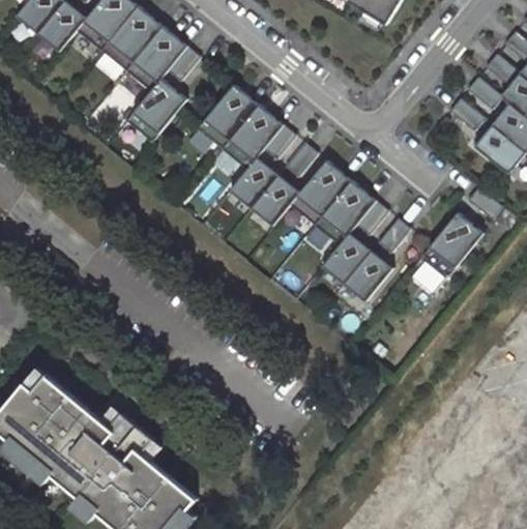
[(28,0),(16,17),(37,34),(65,0),(64,0),(28,0)]
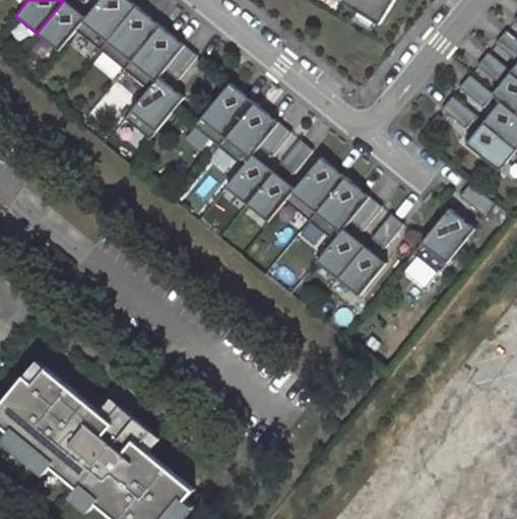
[(64,0),(37,34),(58,51),(74,30),(84,17),(64,0)]
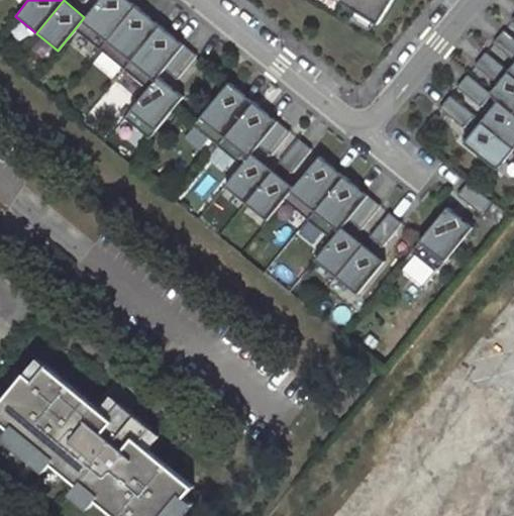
[(98,0),(84,17),(74,30),(98,49),(134,6),(126,0),(98,0)]
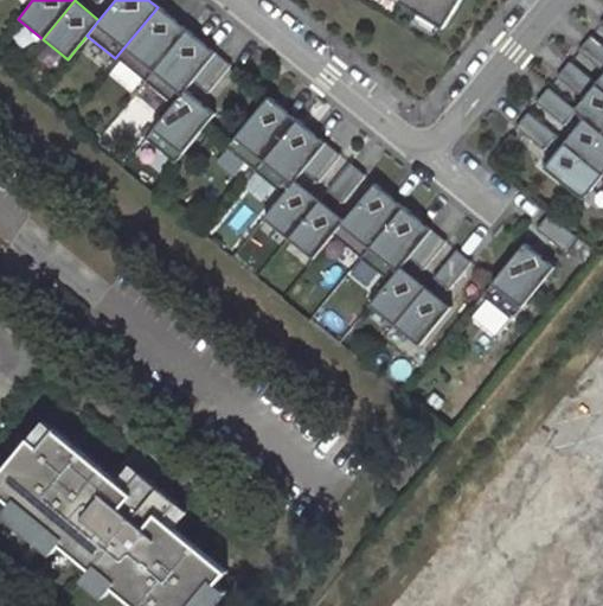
[(389,0),(442,32),(461,0),(389,0)]
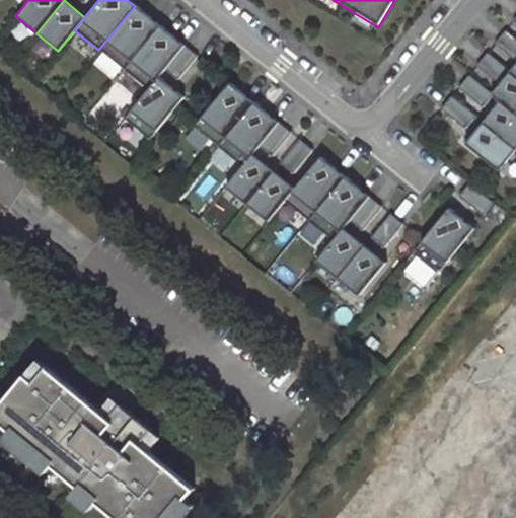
[(135,6),(98,50),(123,70),(158,26),(135,6)]
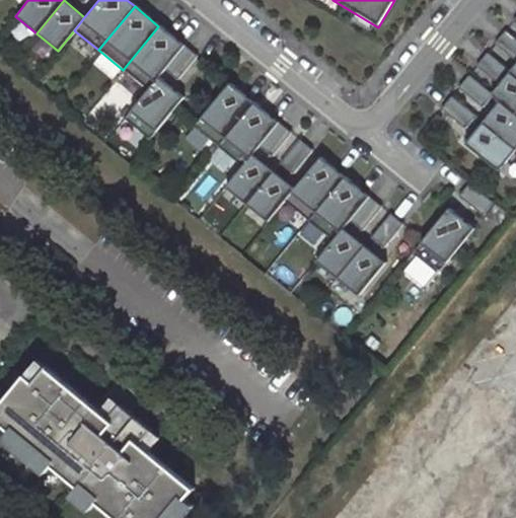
[(158,26),(123,70),(147,90),(157,77),(163,69),(182,46),(158,26)]
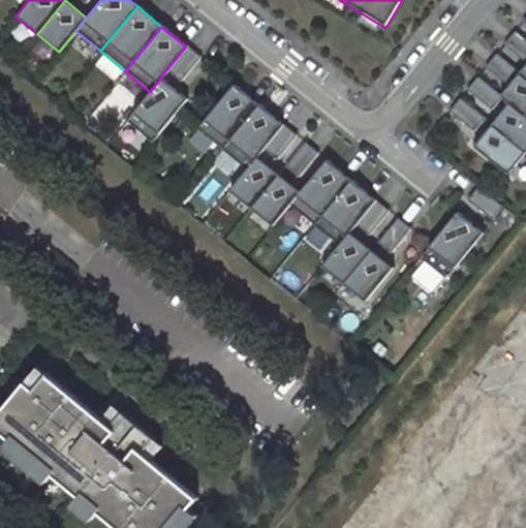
[(525,63),(525,41),(516,33),(505,47),(525,63)]
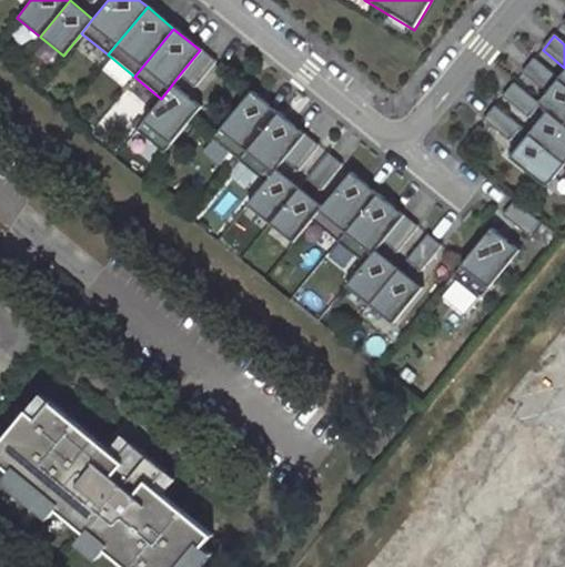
[(179,76),(193,87),(214,61),(200,50),(179,76)]
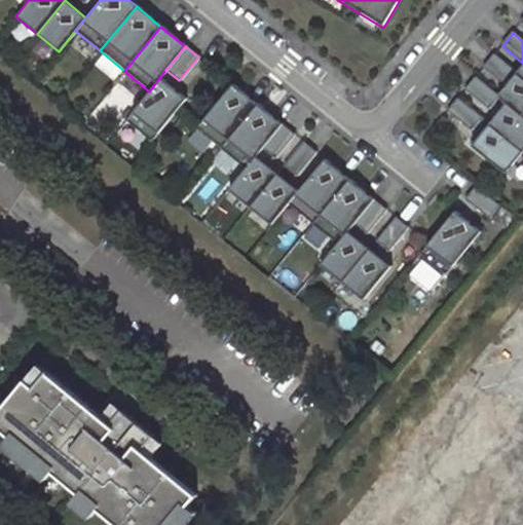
[(508,88),(519,76),(494,55),(484,69),(508,88)]
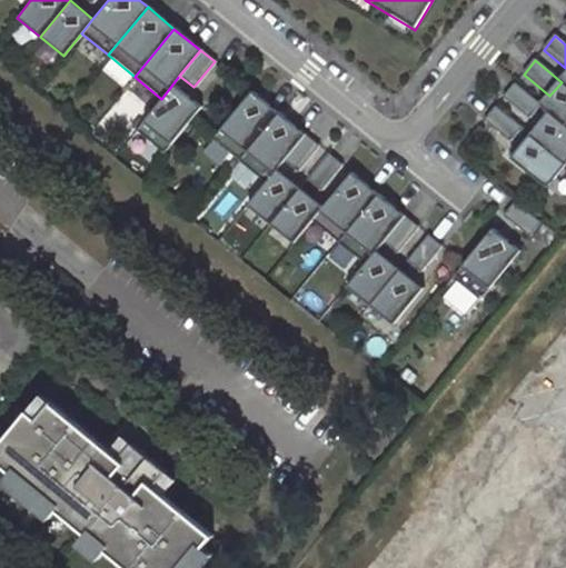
[(565,86),(562,82),(549,96),(542,107),(549,113),(565,127),(565,86)]
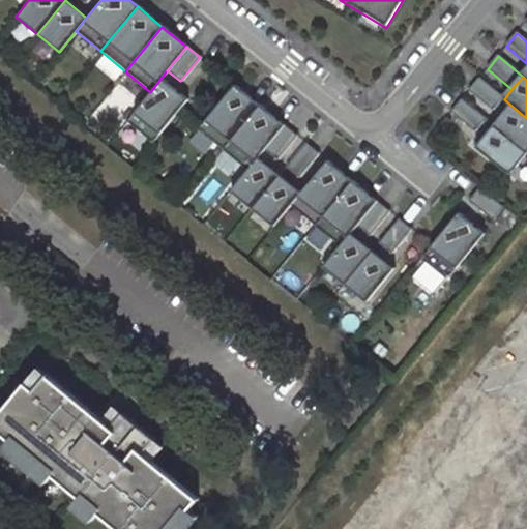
[(150,92),(133,114),(157,134),(176,111),(185,99),(160,79),(150,92)]
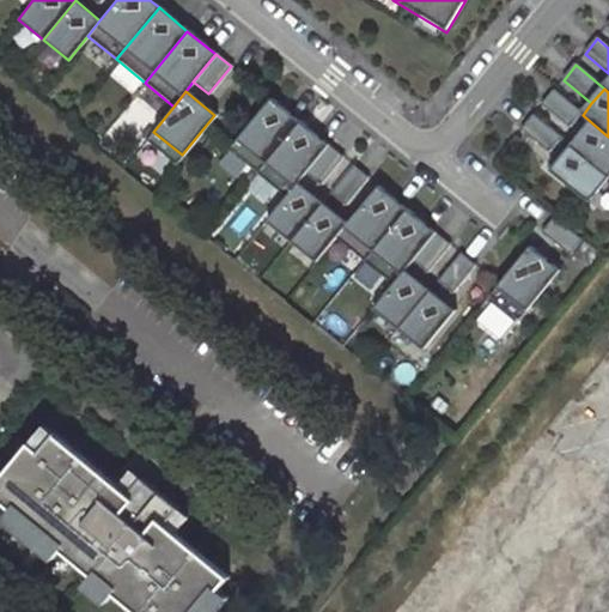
[(554,91),(541,107),(570,129),(583,115),(554,91)]
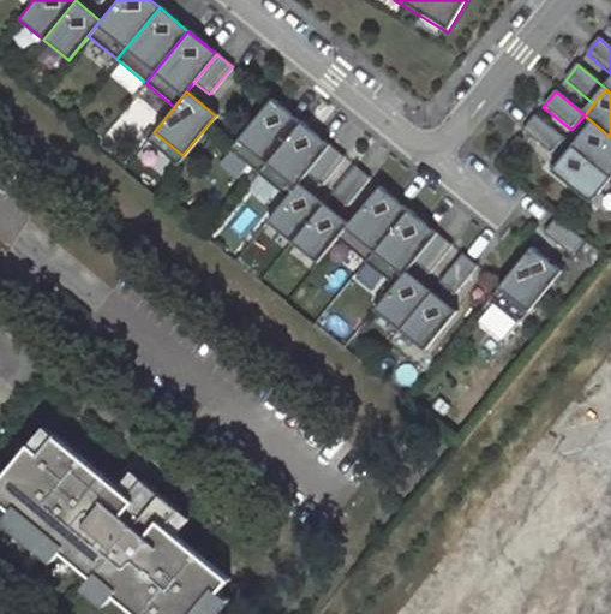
[(299,121),(270,99),(228,149),(257,173),(299,121)]
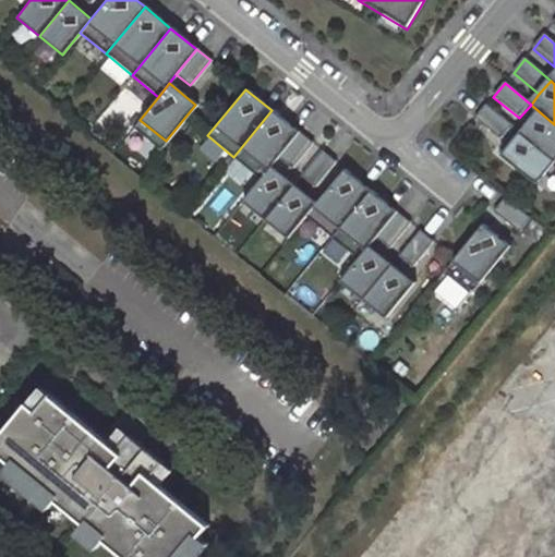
[(486,106),(474,119),(501,141),(513,128),(486,106)]
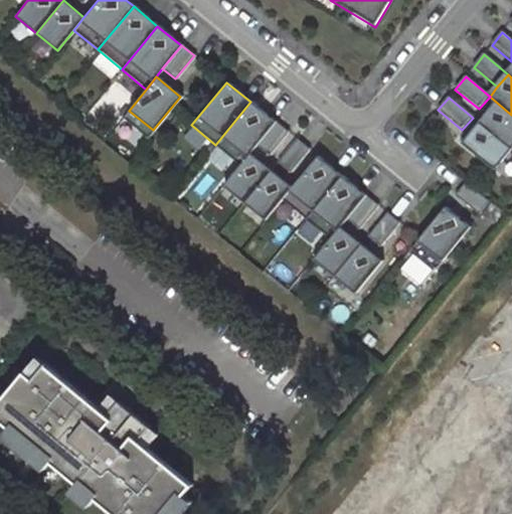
[(250,102),(215,145),(239,165),(249,153),(256,145),(275,121),(250,102)]
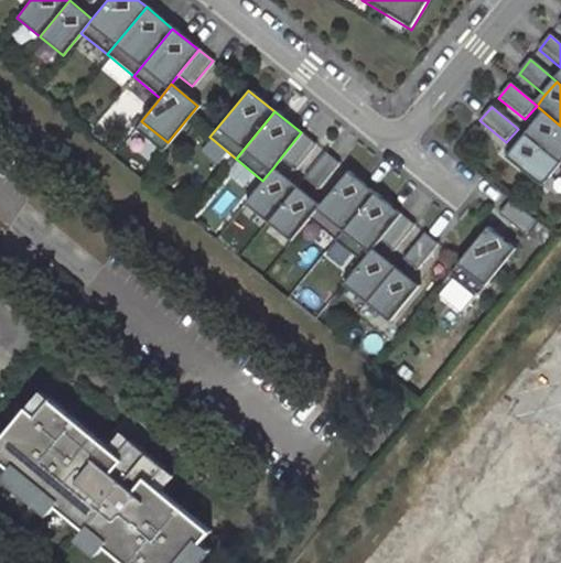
[(560,126),(545,112),(526,136),(560,163),(560,126)]
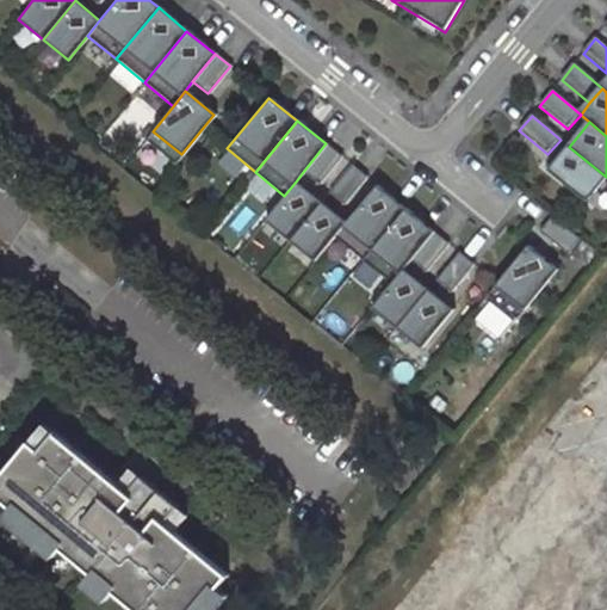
[(303,172),(319,184),(341,156),(326,143),(303,172)]
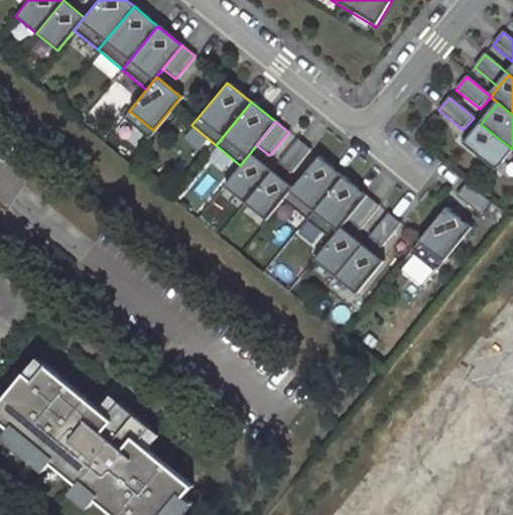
[(464,144),(497,172),(512,151),(512,149),(481,124),(464,144)]
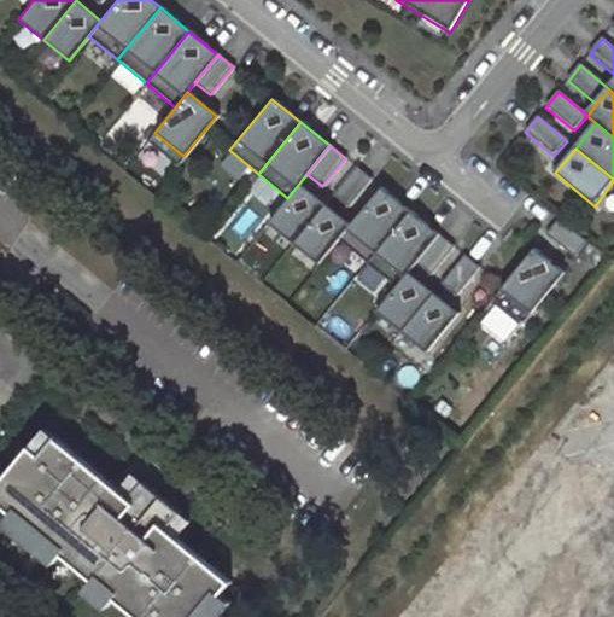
[(332,195),(348,207),(369,179),(355,167),(332,195)]
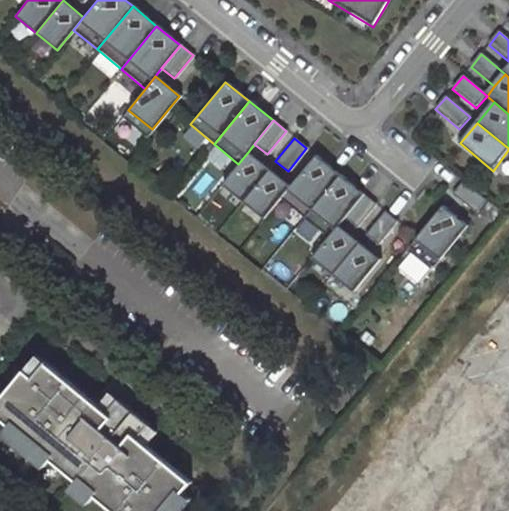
[(221,184),(242,201),(269,169),(248,152),(238,164),(221,184)]
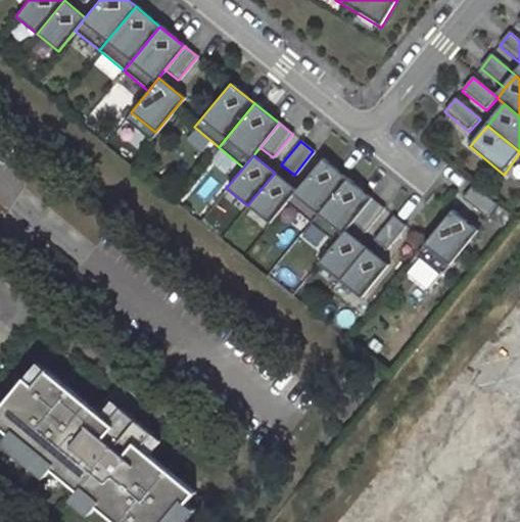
[(346,178),(322,157),(295,190),(286,202),(311,222),(346,178)]
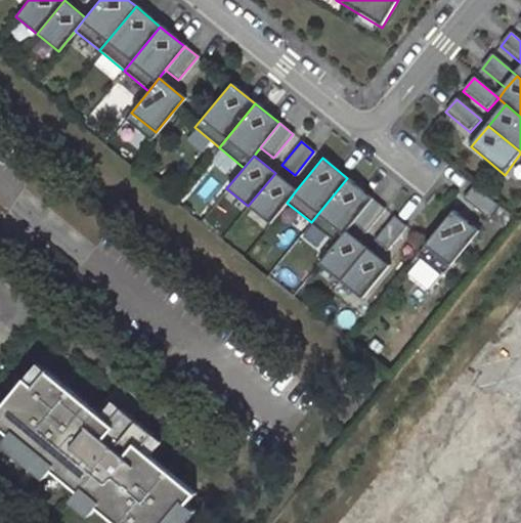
[(275,173),(248,206),(269,223),(287,203),(296,190),(275,173)]
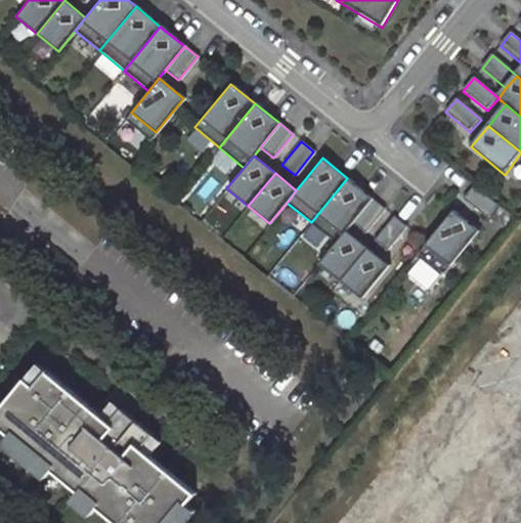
[(371,199),(347,178),(311,222),(336,242),(345,230),(351,222),(371,199)]
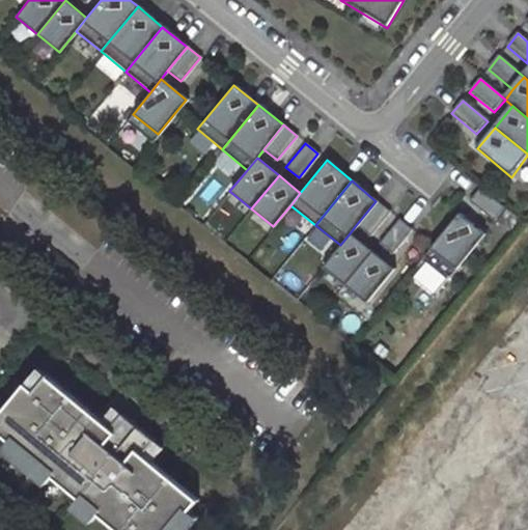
[(478,188),(468,201),(492,221),(502,207),(478,188)]
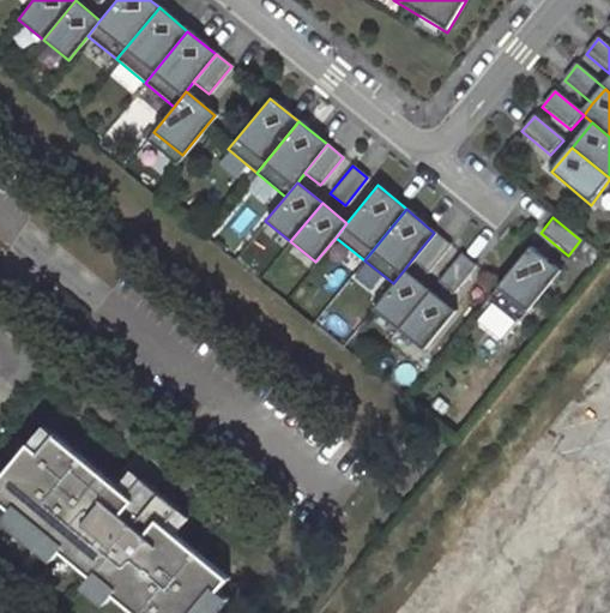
[(411,260),(427,272),(450,245),(434,233),(411,260)]
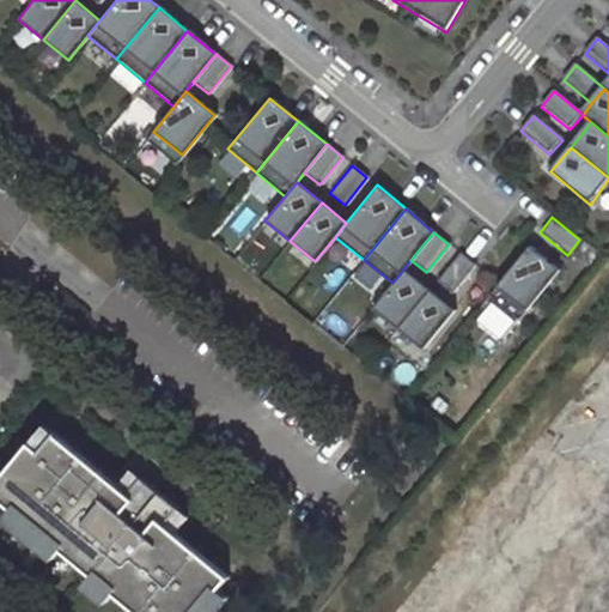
[(528,246),(487,296),(521,322),(561,273),(528,246)]
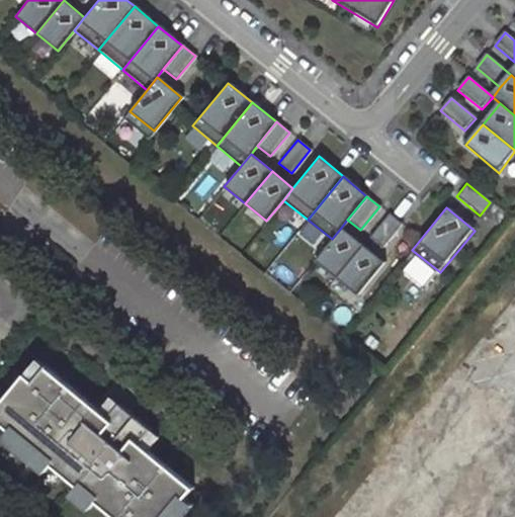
[(369,237),(381,247),(401,224),(388,213),(369,237)]
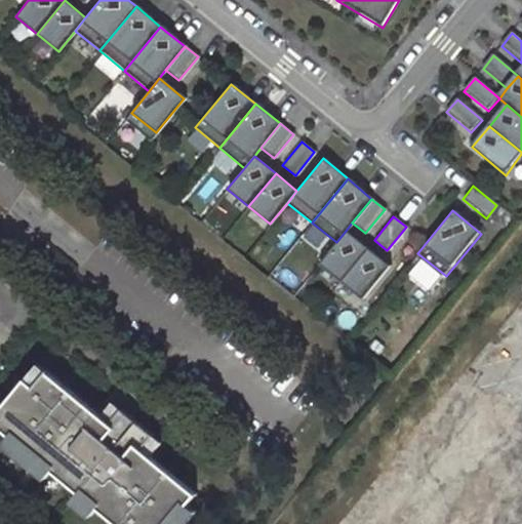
[(318,265),(339,282),(367,248),(346,231),(336,242),(318,265)]
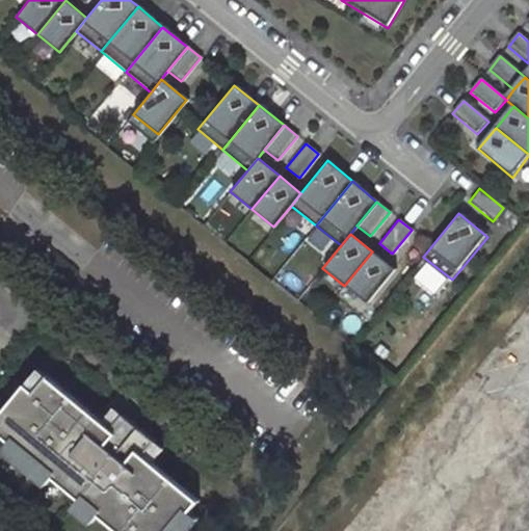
[(394,269),(372,251),(344,286),(366,303),(394,269)]
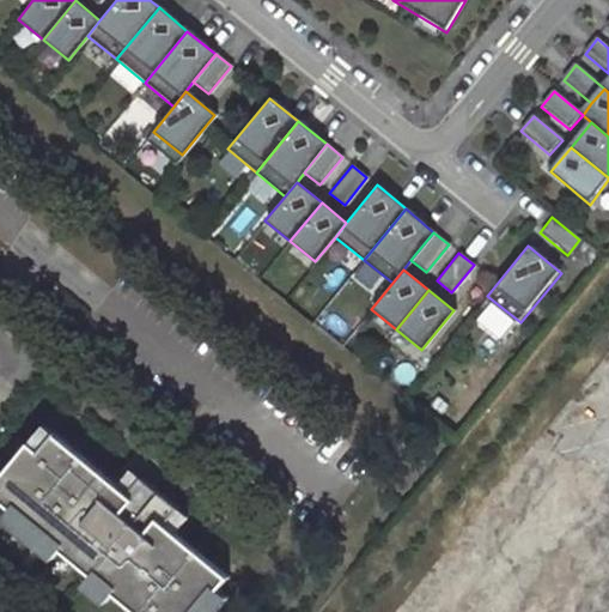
[(30,442),(0,477),(0,500),(135,611),(200,611),(229,579),(164,526),(177,509),(141,479),(128,496),(54,435),(41,452),(30,442)]
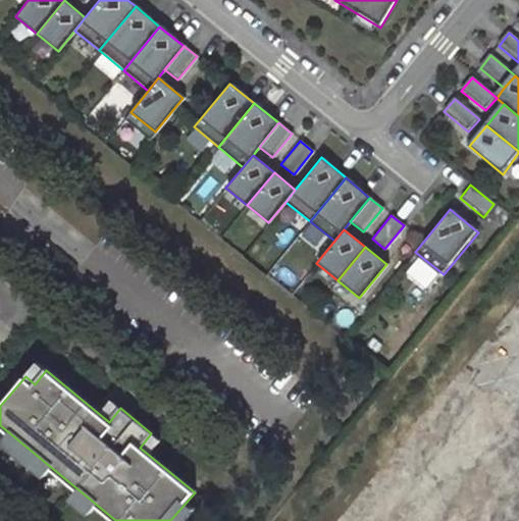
[(491,520),(403,448),(342,520),(491,520)]
